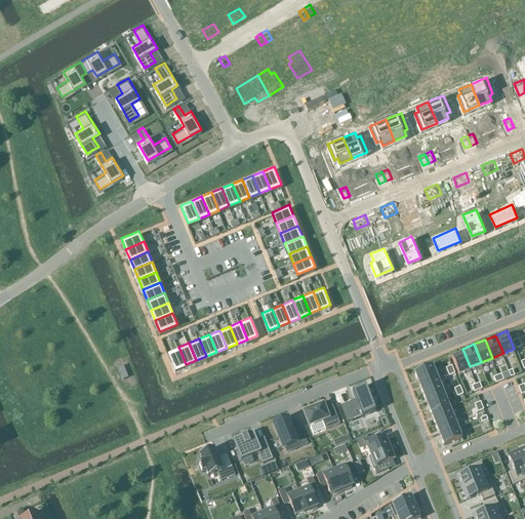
[(178,347),(168,352),(175,369),(186,364),(178,347)]
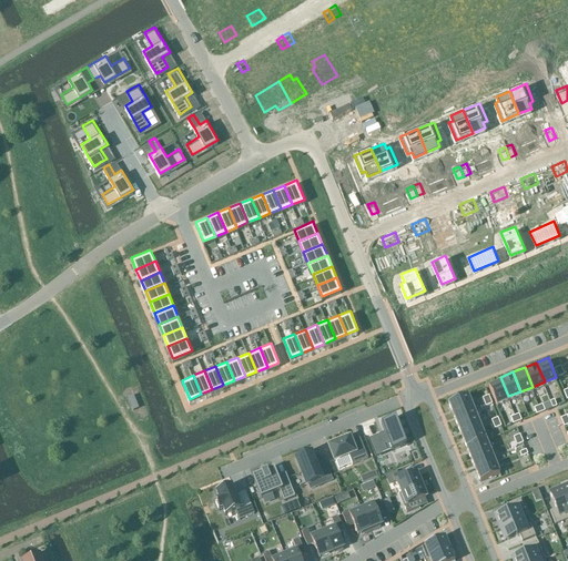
[(497,401),(508,396),(500,377),(489,381),(497,401)]
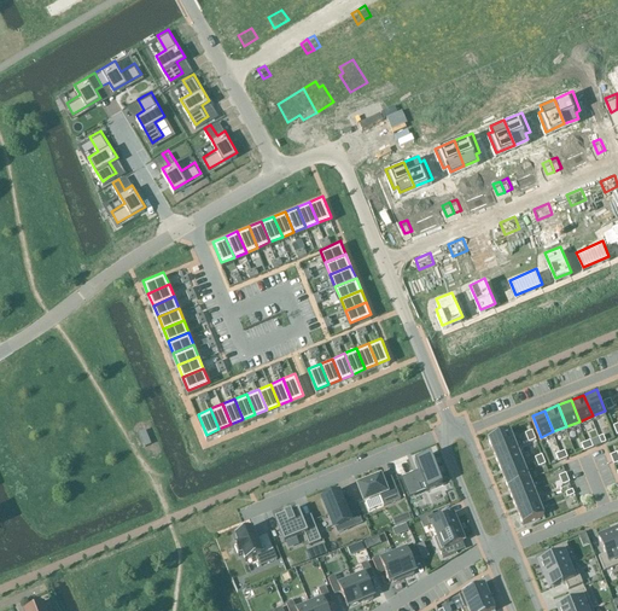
[(488,434),(493,446),(514,437),(509,425),(488,434)]
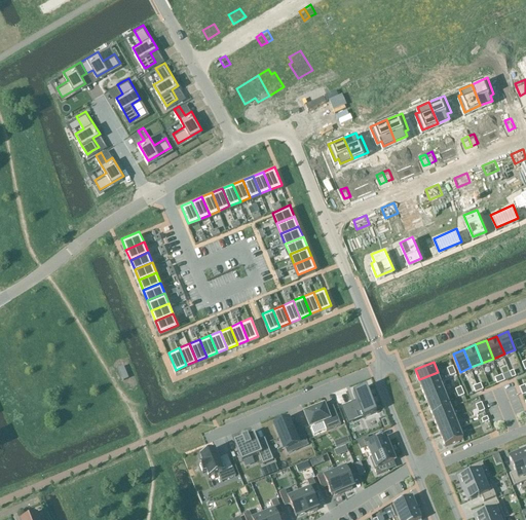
[(419,379),(423,390),(442,382),(438,372),(419,379)]
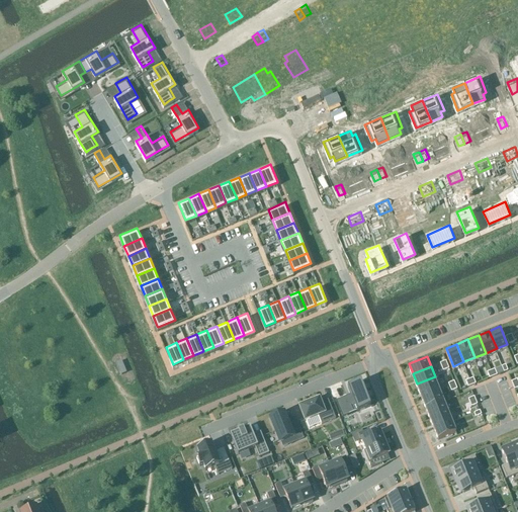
[(439,387),(435,376),(417,384),(421,394),(439,387)]
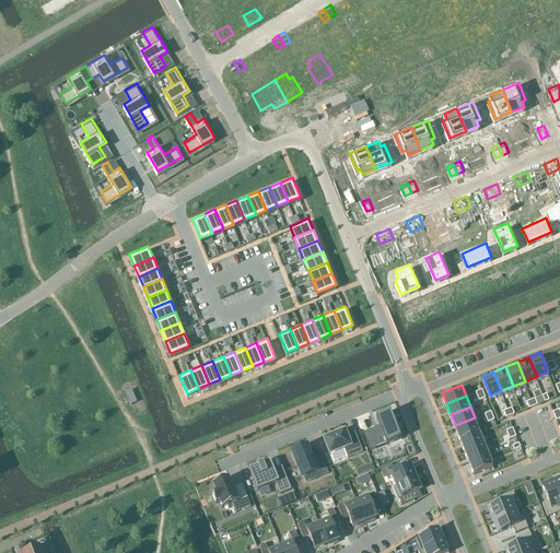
[(375,424),(375,423),(363,427),(368,439),(380,435),(378,432),(383,431),(386,439),(400,434),(391,408),(376,413),(380,423),(375,424)]
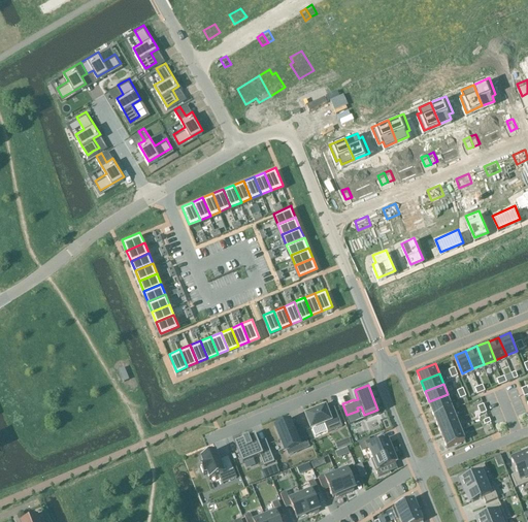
[(429,401),(434,412),(452,404),(448,394),(429,401)]
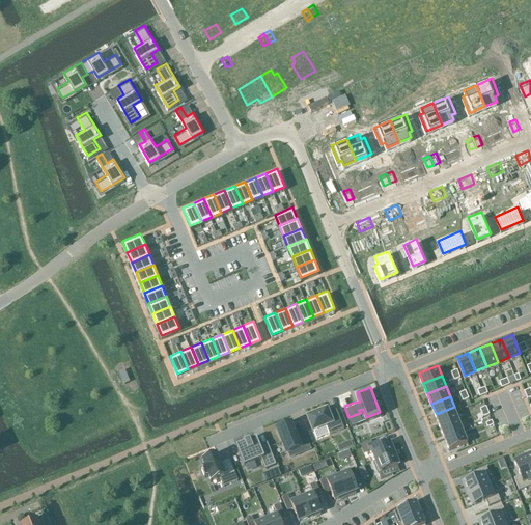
[(314,409),(307,412),(313,426),(316,434),(329,429),(330,430),(344,424),(338,409),(330,412),(327,404),(319,407),(318,406),(317,406),(318,408),(315,409),(314,407),(314,409)]
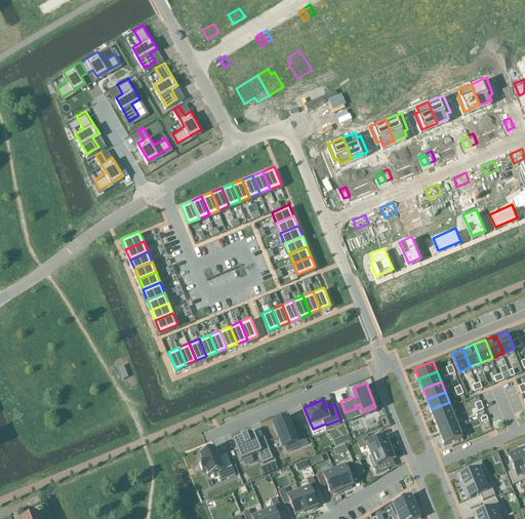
[(449,402),(432,409),(436,420),(453,412),(449,402)]
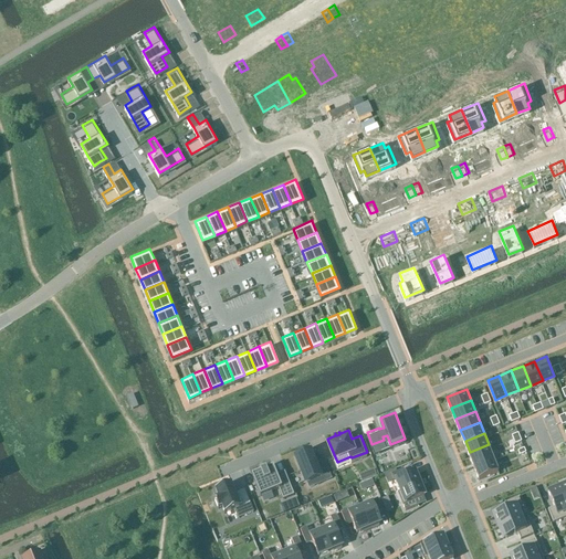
[(474,464),(493,456),(489,444),(470,452),(474,464)]
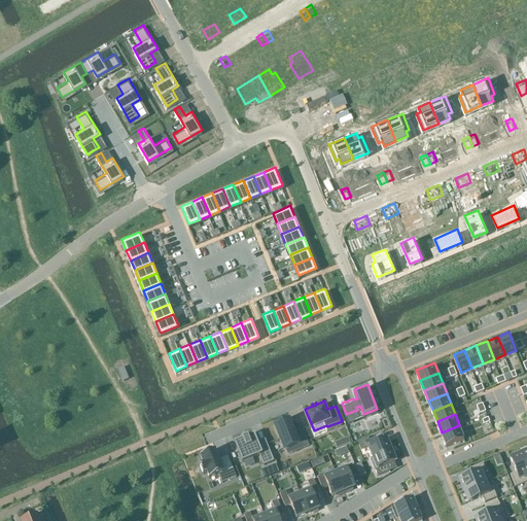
[(303,425),(294,427),(289,415),(275,421),(284,445),(297,441),(300,445),(309,441),(303,425)]
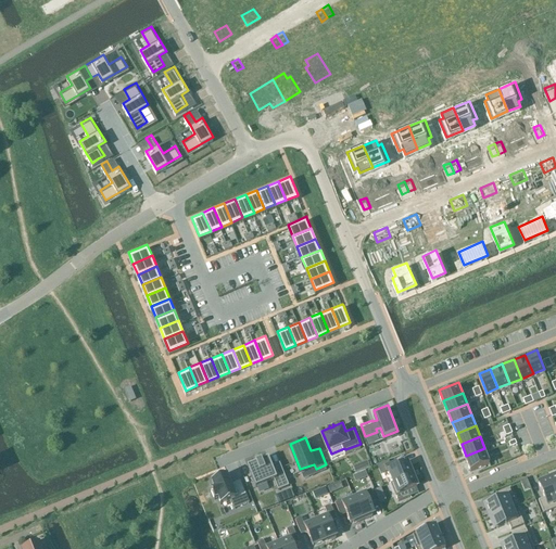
[(484,448),(466,456),(470,467),(489,459),(484,448)]
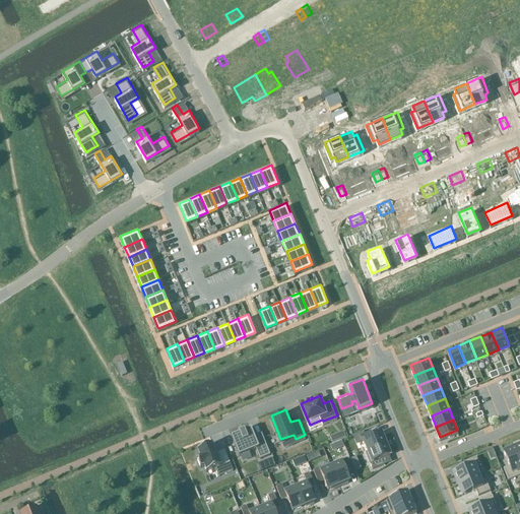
[(251,424),(232,432),(240,451),(256,445),(260,454),(270,450),(261,429),(254,432),(251,424)]
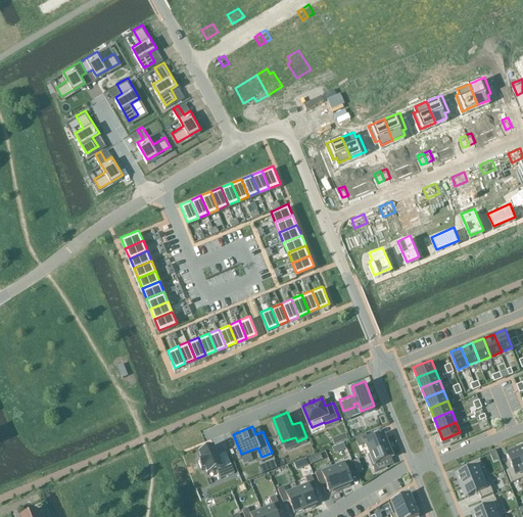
[(366,429),(354,433),(358,441),(364,438),(364,439),(366,438),(370,450),(390,441),(387,433),(385,433),(383,431),(375,434),(373,429),(367,431),(366,429)]
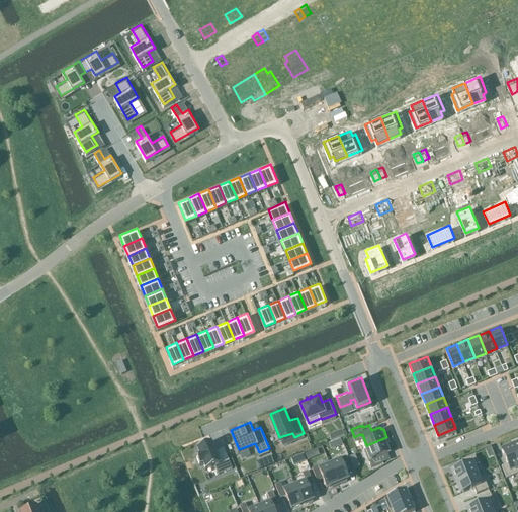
[(211,438),(212,438),(212,437),(196,444),(197,444),(199,450),(196,451),(195,451),(199,461),(200,460),(203,459),(205,465),(214,462),(218,470),(232,464),(226,447),(217,451),(211,438)]
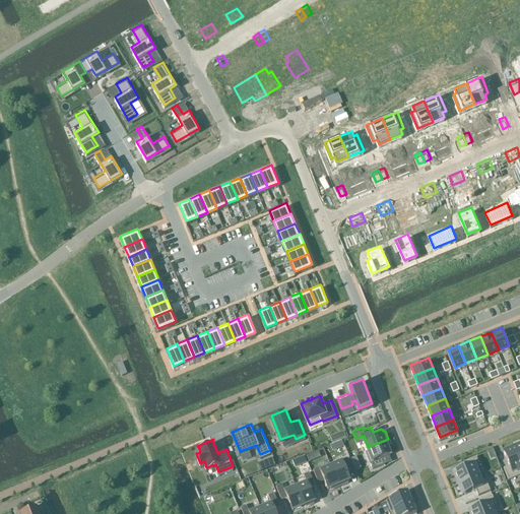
[(368,447),(366,448),(373,465),(384,460),(381,454),(390,451),(389,448),(391,447),(388,439),(368,447)]
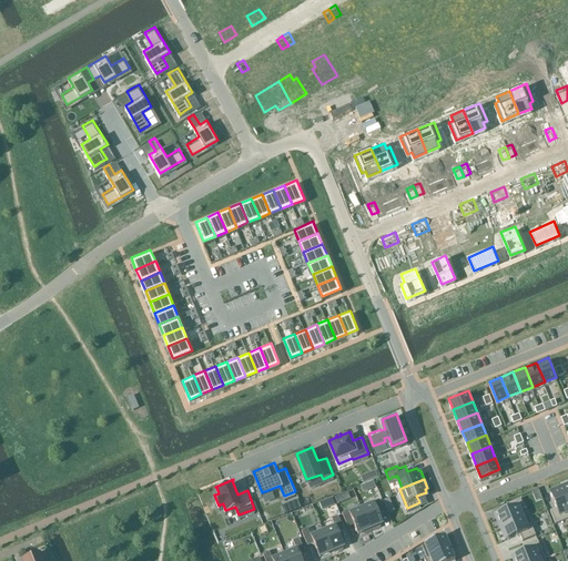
[(555,519),(567,513),(567,497),(563,483),(550,489),(556,503),(550,506),(555,519)]
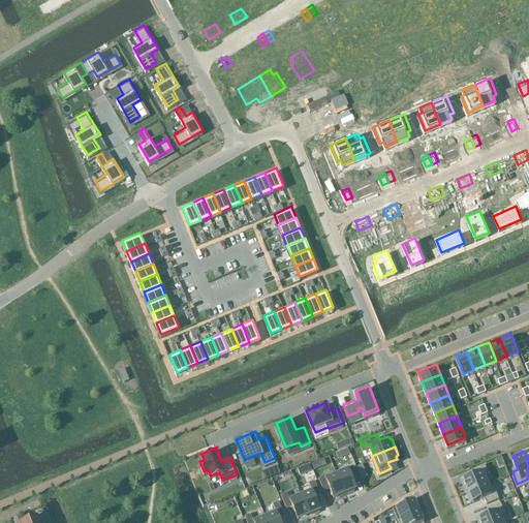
[(466,488),(489,479),(487,471),(489,470),(485,460),(472,465),(474,471),(461,477),(466,488)]
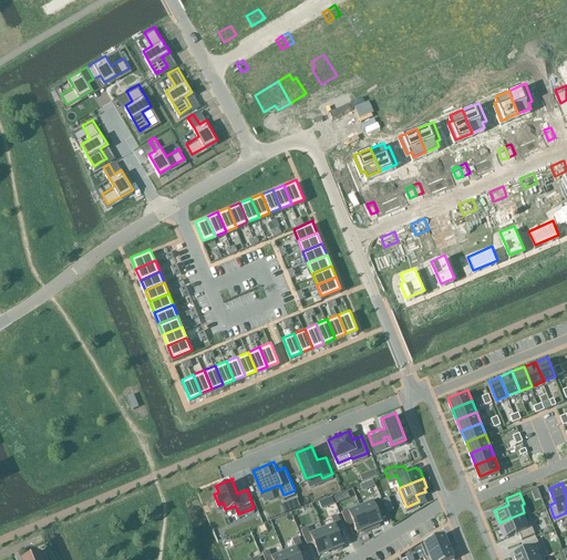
[(373,498),(361,504),(370,525),(380,521),(379,519),(381,518),(378,509),(384,507),(379,494),(372,497),(373,498)]
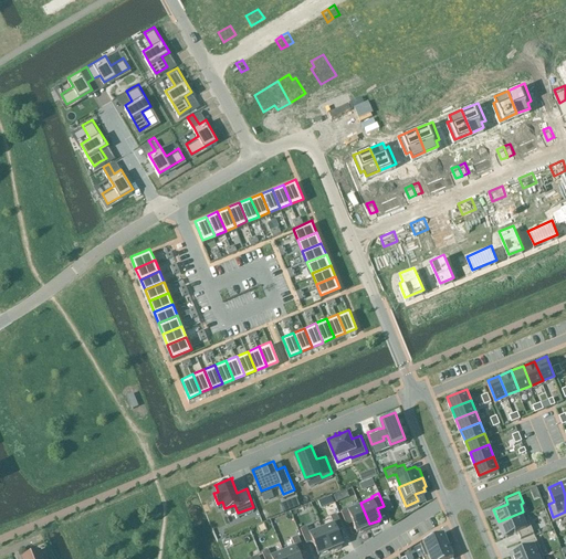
[(369,524),(360,503),(349,507),(347,504),(341,506),(346,520),(353,518),(356,527),(359,526),(360,528),(369,524)]
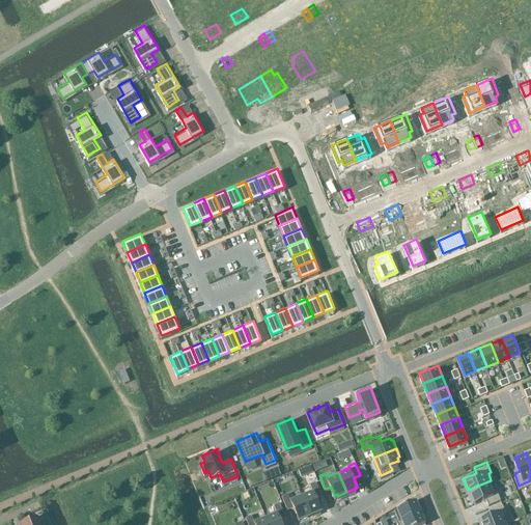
[(312,487),(301,491),(310,512),(312,510),(312,513),(320,509),(319,507),(322,507),(315,492),(320,490),(316,478),(310,480),(312,487)]
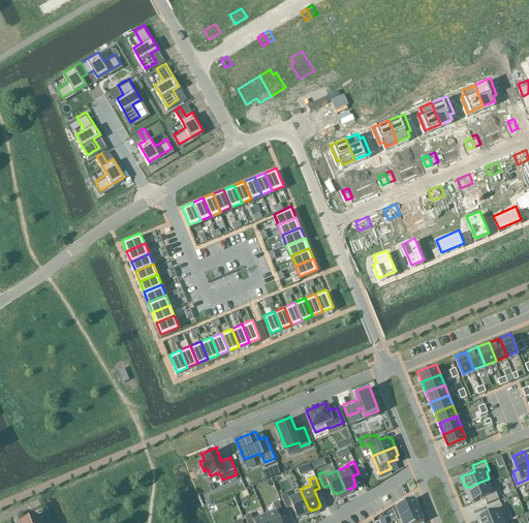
[(489,479),(466,488),(470,499),(484,494),(487,499),(498,495),(494,484),(490,486),(487,480),(490,479),(489,479)]
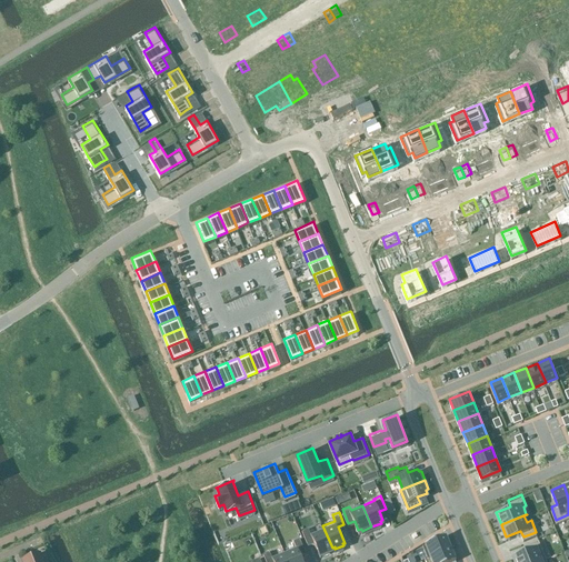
[(332,548),(322,525),(323,529),(311,533),(308,524),(301,527),(307,539),(313,537),(320,553),(332,548)]
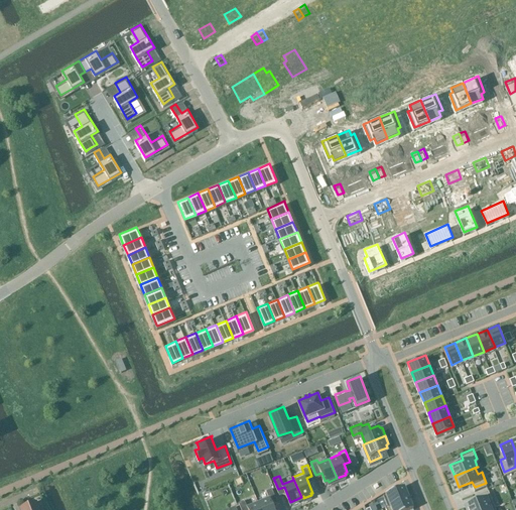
[(404,483),(383,492),(387,503),(385,503),(385,504),(409,494),(404,483)]
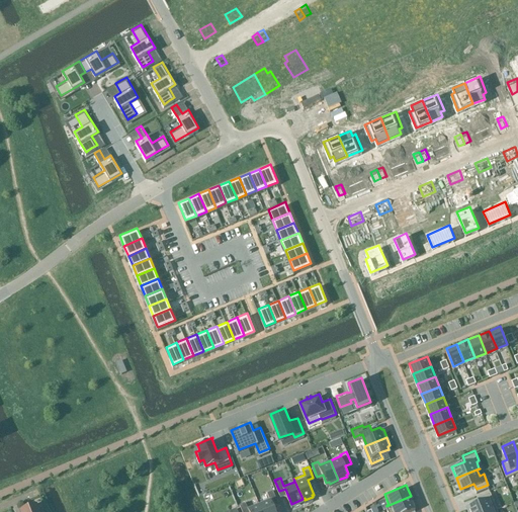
[(259,500),(263,511),(276,511),(272,501),(277,498),(273,487),(267,490),(269,495),(259,500)]
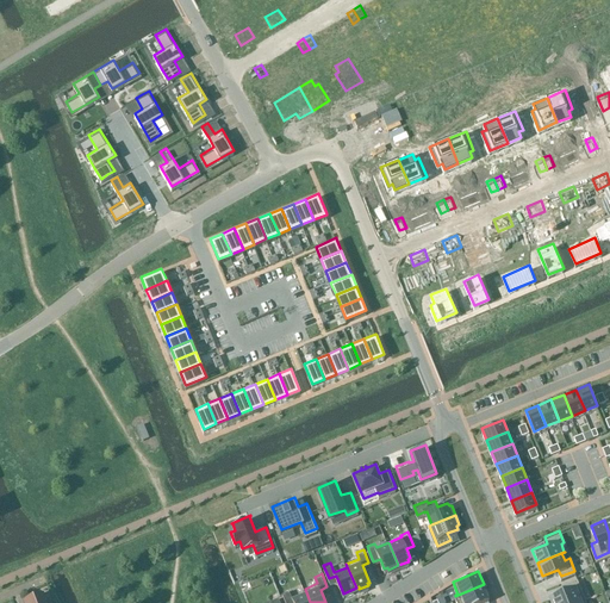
[(549,595),(553,602),(566,602),(585,596),(577,576),(562,582),(566,588),(549,595)]
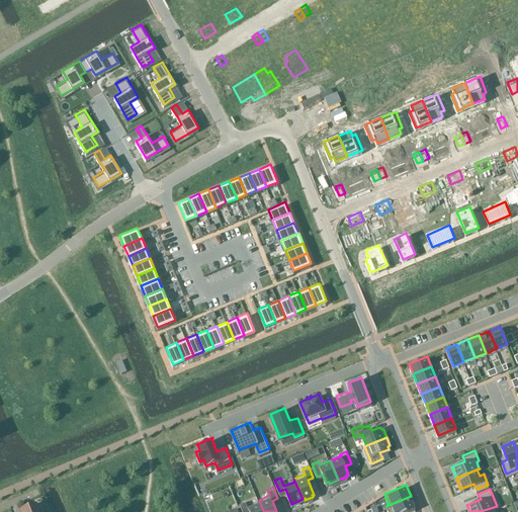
[(411,496),(386,506),(389,511),(403,511),(415,507),(411,496)]
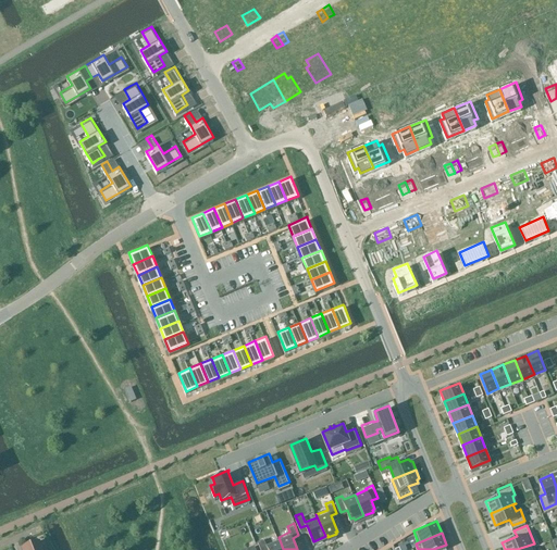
[(283,549),(279,537),(267,541),(263,536),(258,538),(262,549),(269,548),(269,549),(283,549)]
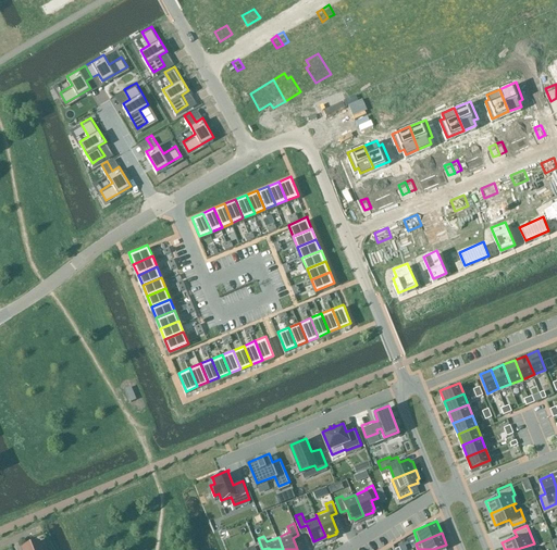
[(48,549),(47,546),(41,548),(38,539),(23,545),(24,549),(48,549)]
